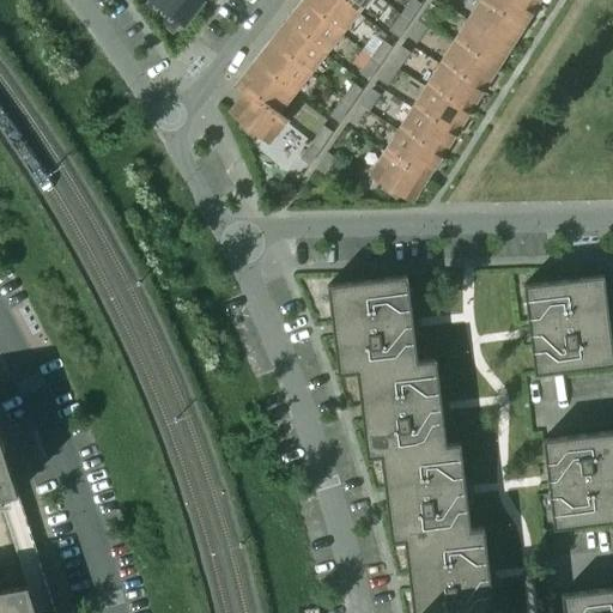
[(200,2),(196,0),(151,0),(183,25),(200,2)]
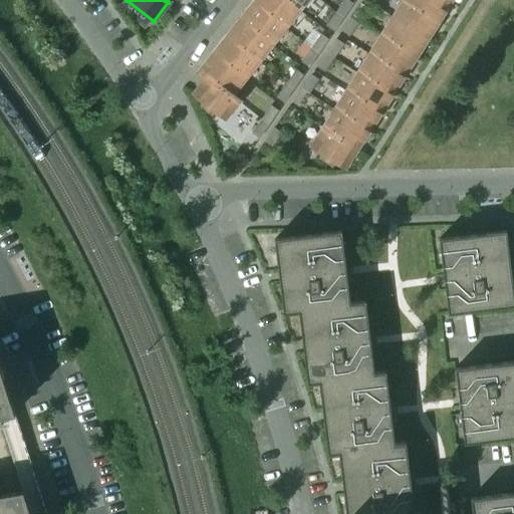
[(298,10),(284,0),(255,0),(253,3),(284,27),(298,10)]
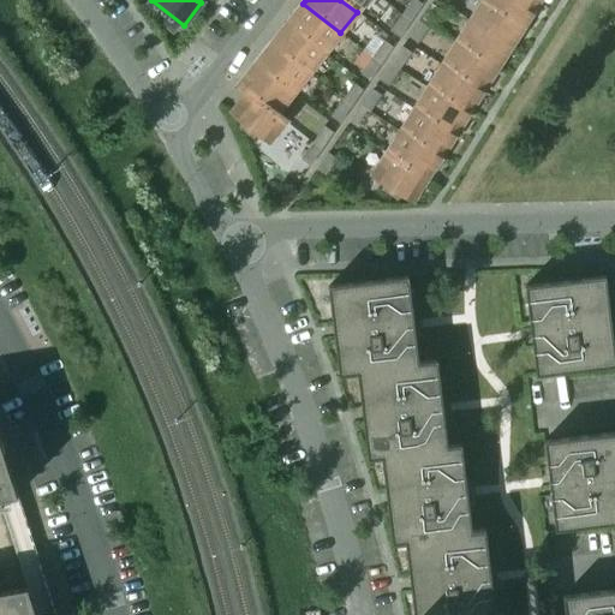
[(365,0),(340,0),(357,12),(365,0)]
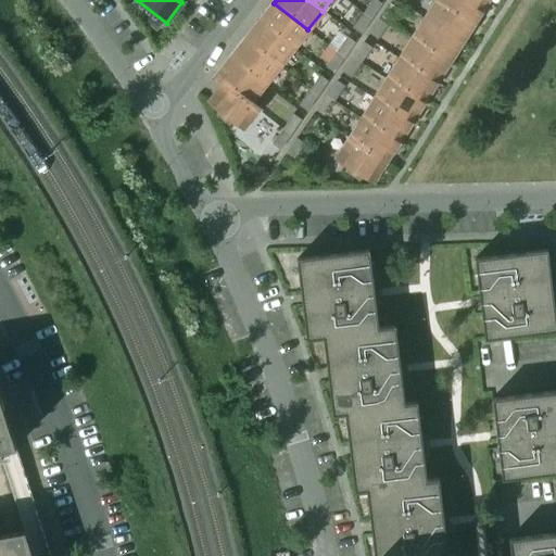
[(371,19),(381,4),(375,0),(371,0),(363,13),(371,19)]
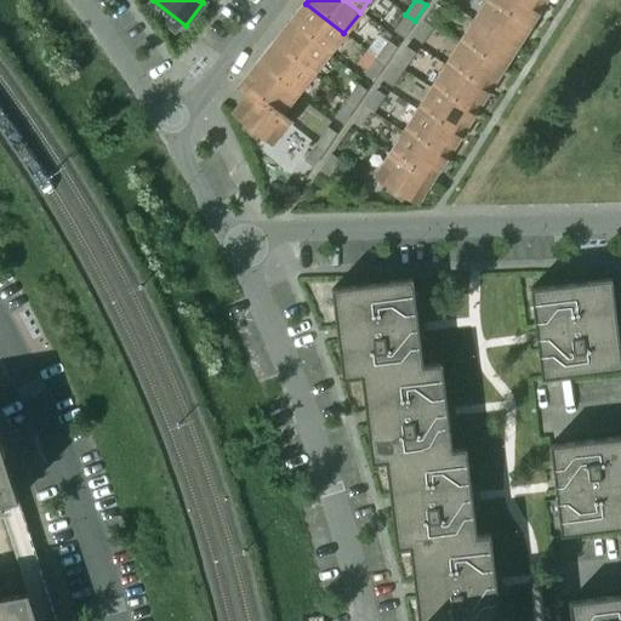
[(529,26),(489,0),(486,0),(474,22),(514,47),(529,26)]
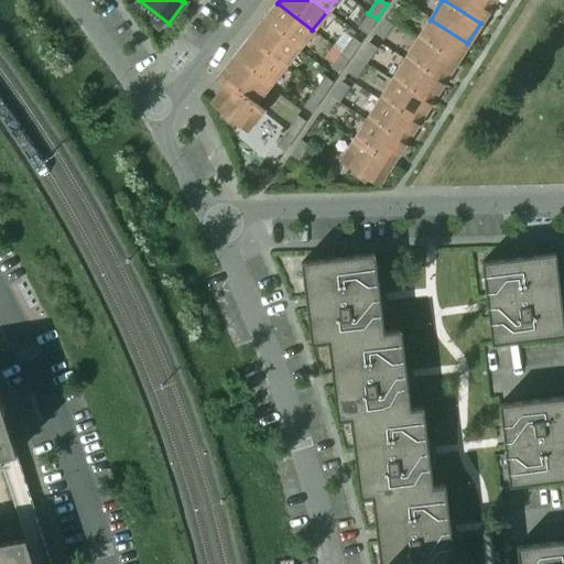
[(492,2),(488,0),(444,0),(480,23),(492,2)]
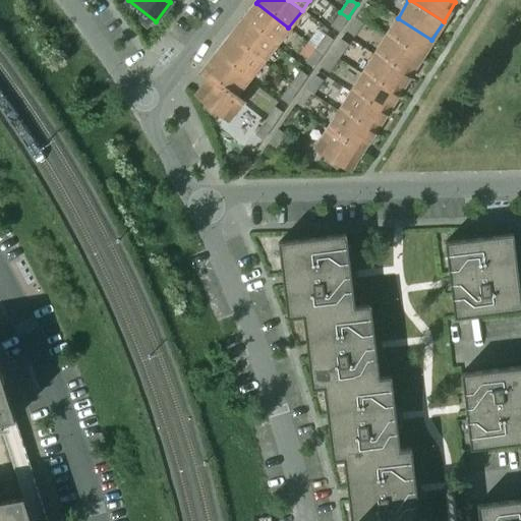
[(288,27),(256,3),(243,20),(275,45),(288,27)]
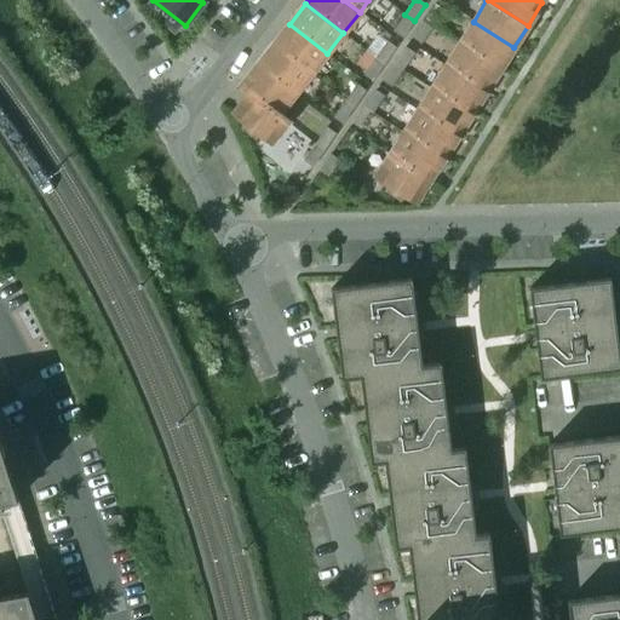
[(432,27),(443,11),(435,4),(423,21),(432,27)]
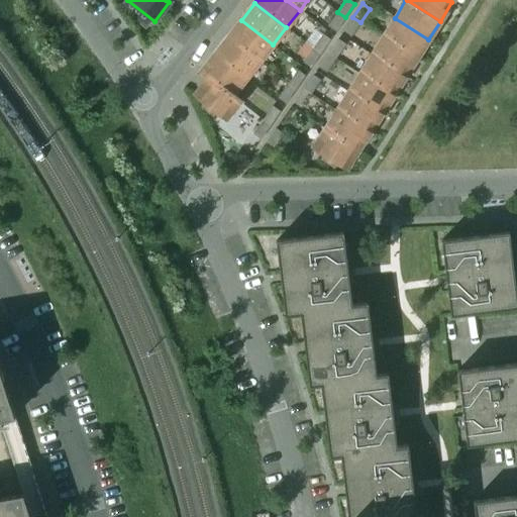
[(335,31),(345,17),(337,12),(327,26),(335,31)]
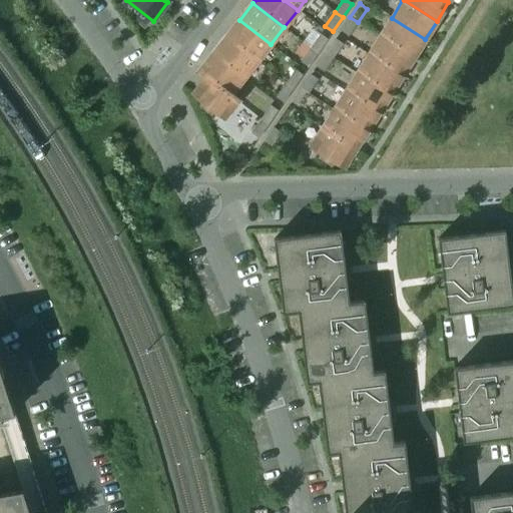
[(348,36),(358,22),(350,17),(341,31),(348,36)]
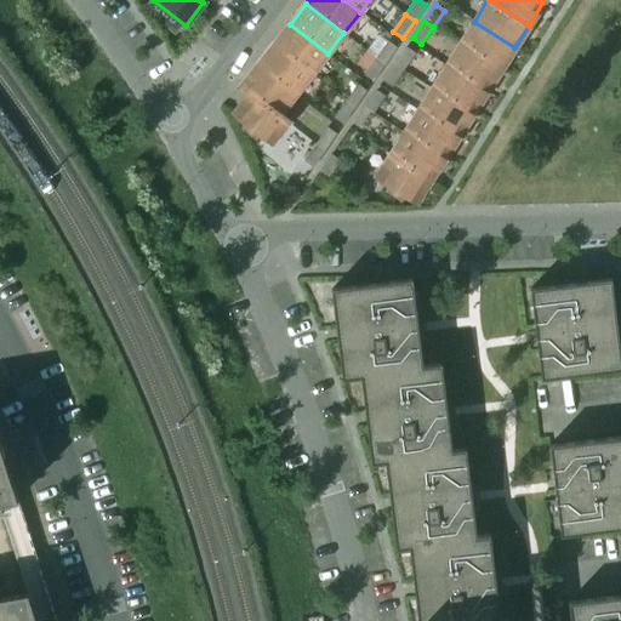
[(514,47),(474,22),(460,44),(500,69),(514,47)]
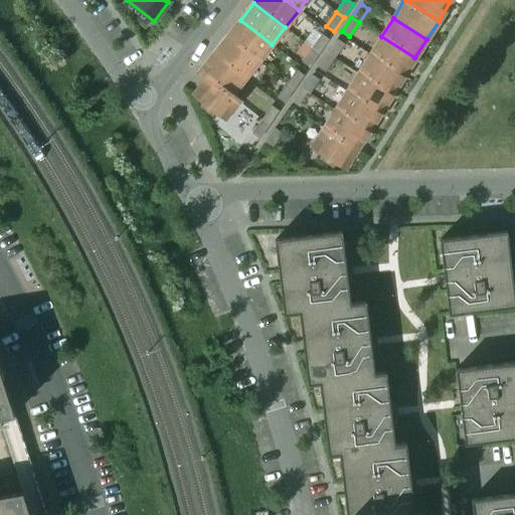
[(272,44),(240,20),(226,37),(258,61),(272,44)]
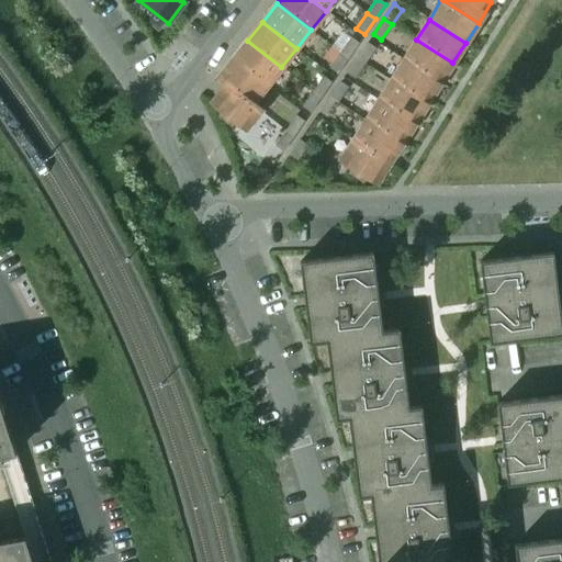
[(348,58),(358,44),(350,37),(339,53),(348,58)]
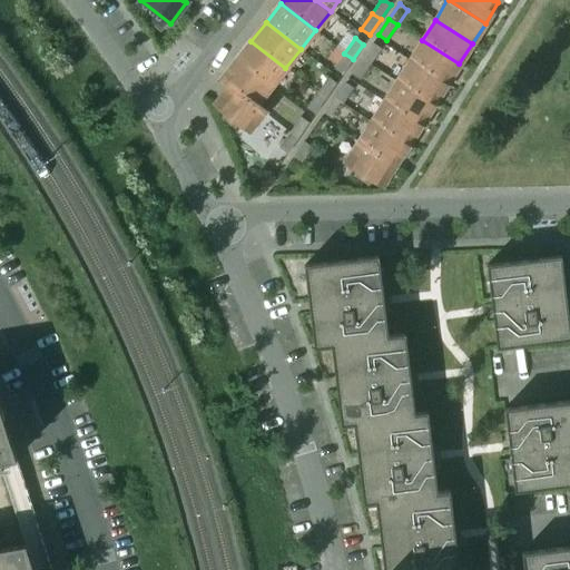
[(459,64),(422,40),(409,60),(446,85),(459,64)]
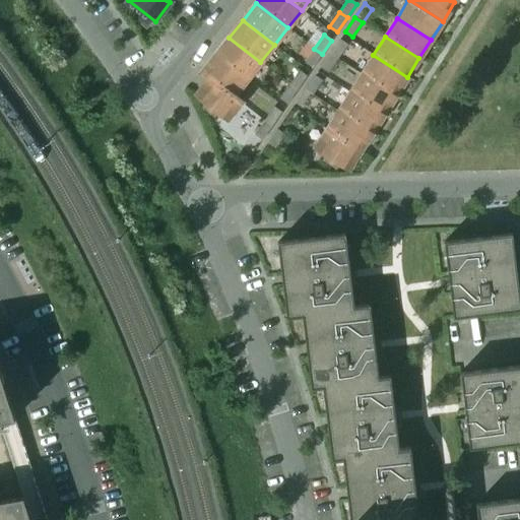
[(260,62),(229,38),(215,55),(247,79),(260,62)]
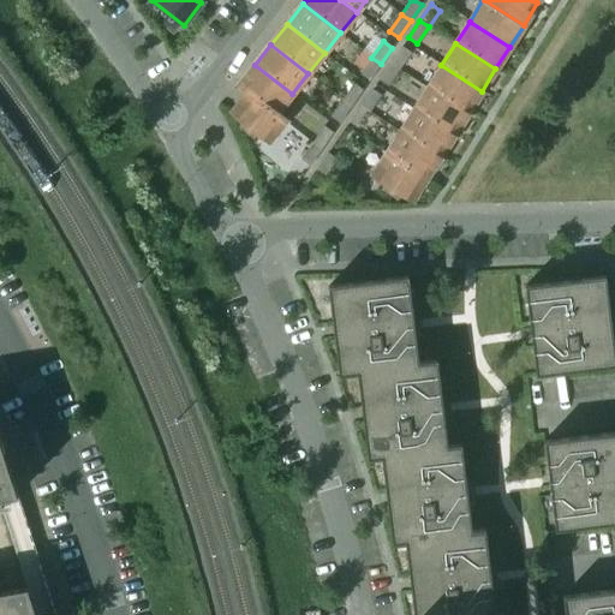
[(399,70),(411,53),(401,47),(390,63),(399,70)]
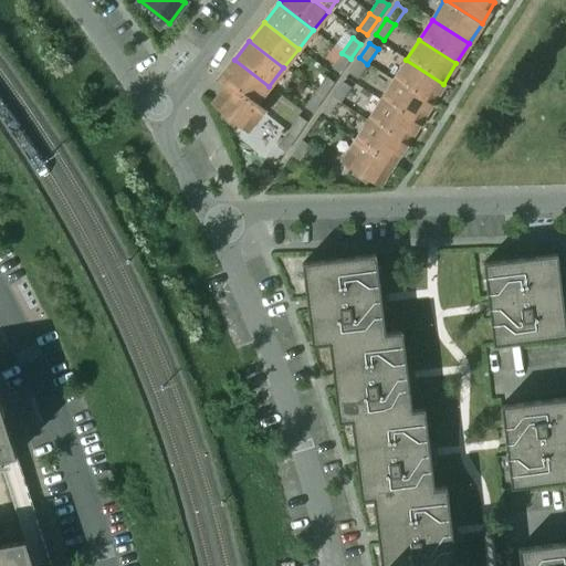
[(339,74),(350,59),(342,53),(332,69),(339,74)]
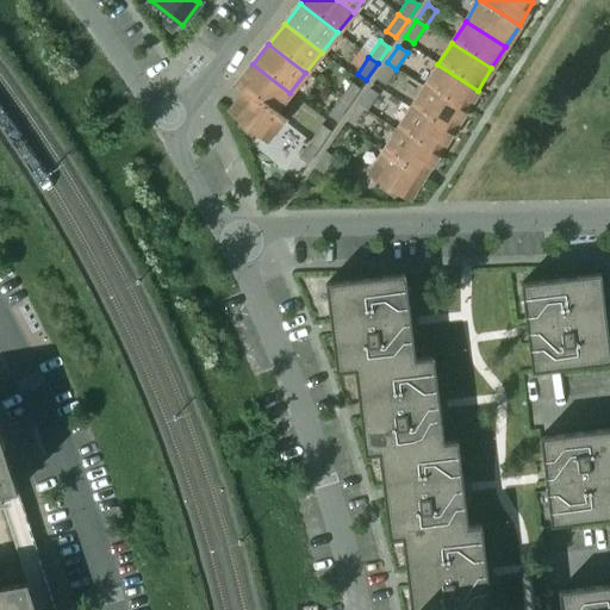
[(384,85),(396,69),(387,62),(375,79),(384,85)]
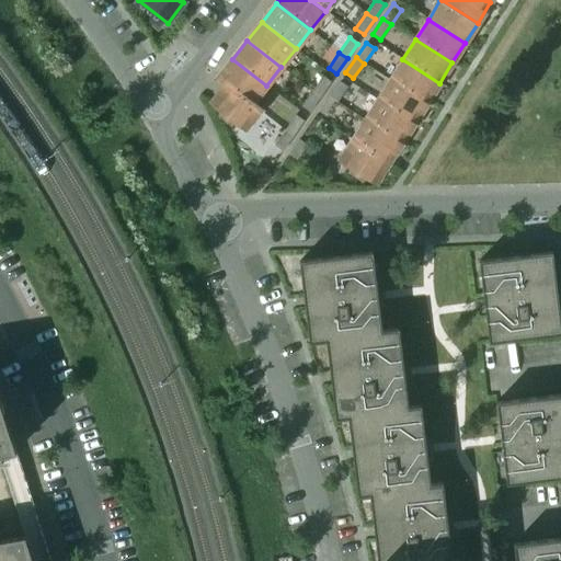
[(266,86),(232,59),(218,78),(260,111),(261,110),(253,103),(266,86)]
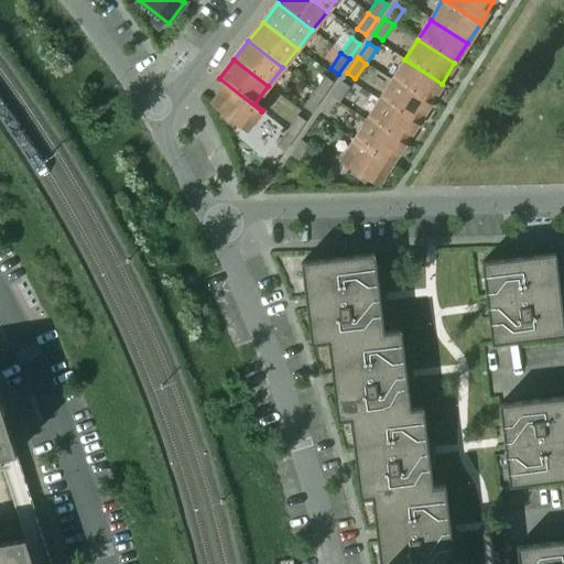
[(442,84),(404,60),(392,80),(429,104),(442,84)]
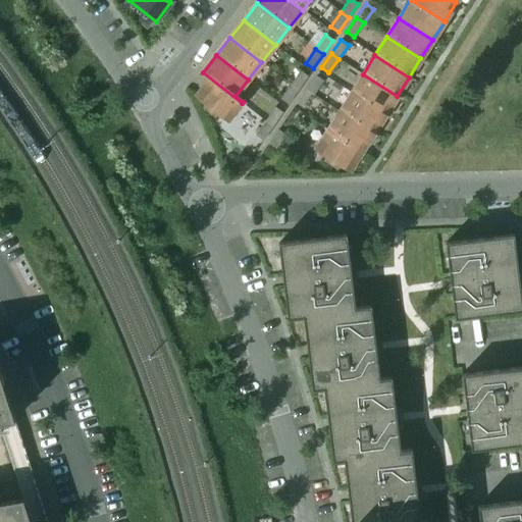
[(298,91),(307,76),(300,71),(290,85),(298,91)]
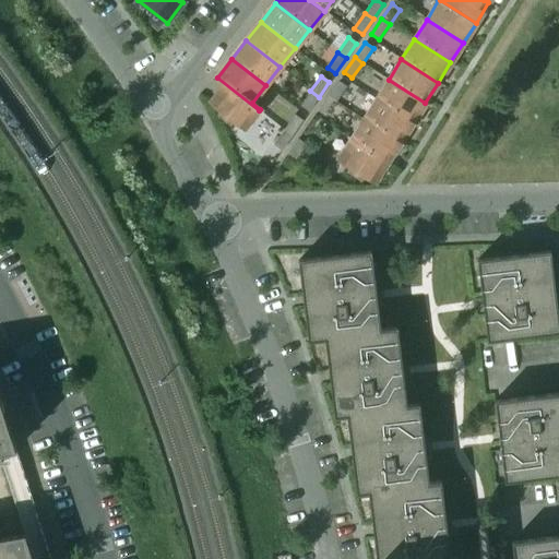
[(259,110),(217,78),(216,79),(224,85),(210,103),(221,111),(216,116),(229,127),(234,122),(244,130),(259,110)]
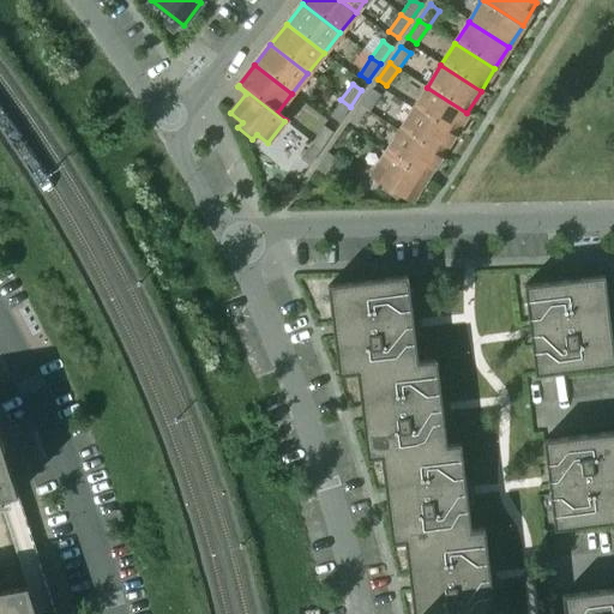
[(467,113),(427,88),(413,109),(453,134),(467,113)]
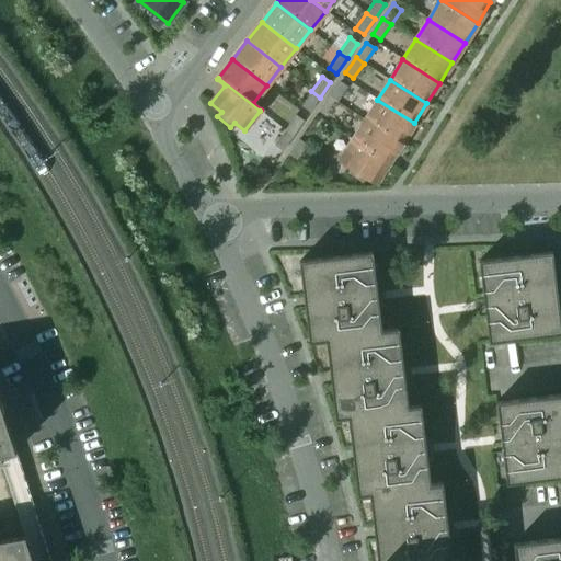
[(336,102),(347,88),(339,81),(329,96),(336,102)]
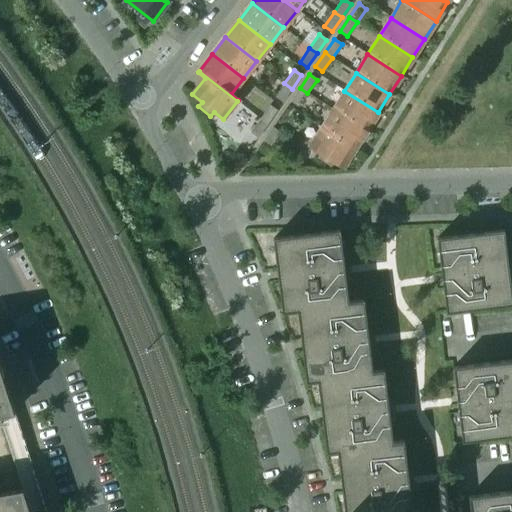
[(282,102),(292,89),(284,83),(275,97),(282,102)]
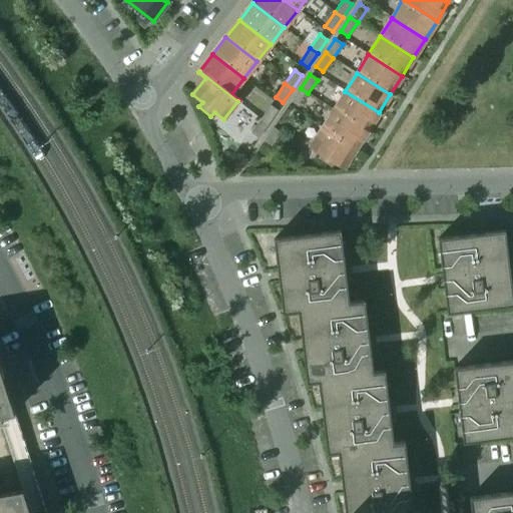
[(299,107),(308,93),(301,88),(291,102),(299,107)]
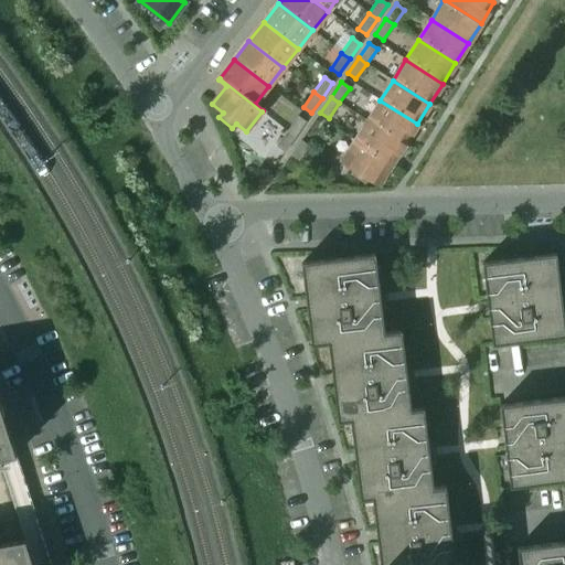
[(417,124),(380,100),(368,120),(404,144),(417,124)]
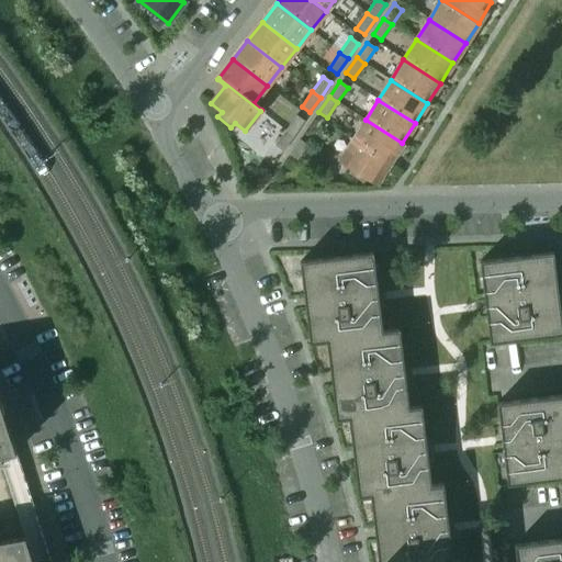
[(293,136),(304,122),(295,115),(285,131),(293,136)]
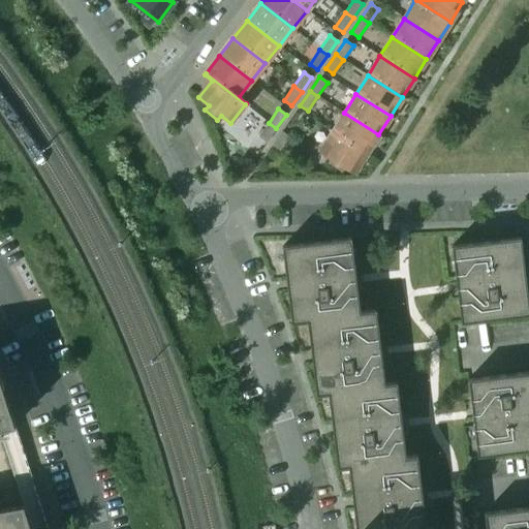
[(378,134),(344,113),(332,131),(367,154),(378,134)]
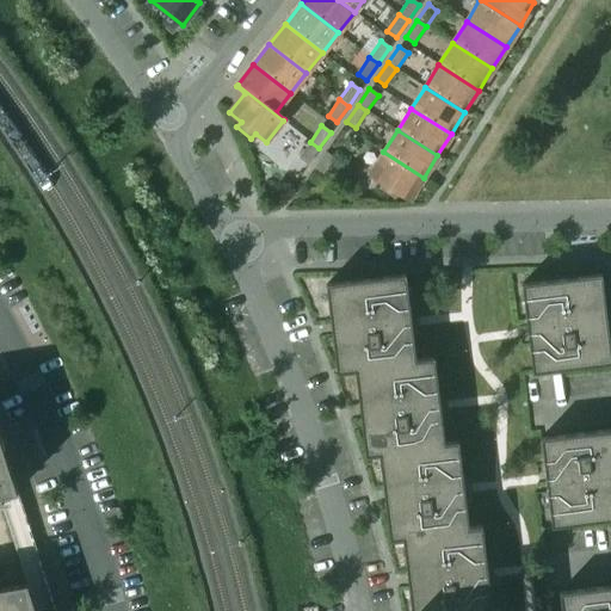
[(308,165),(319,148),(310,142),(298,159),(308,165)]
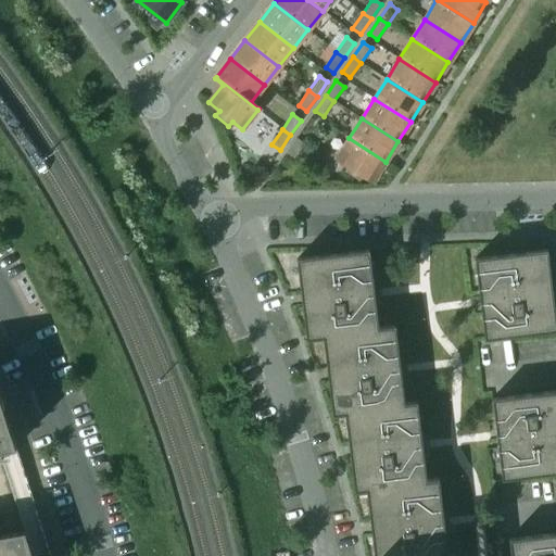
[(293,160),(304,144),(295,138),(286,153),(293,160)]
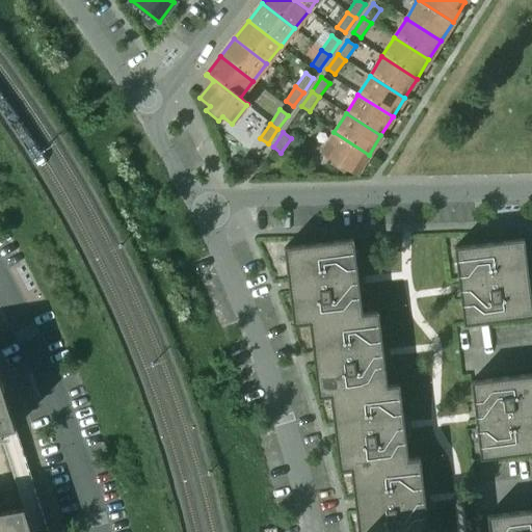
[(369,155),(334,132),(321,153),(331,159),(328,164),(343,173),(346,167),(356,175),(369,155)]
